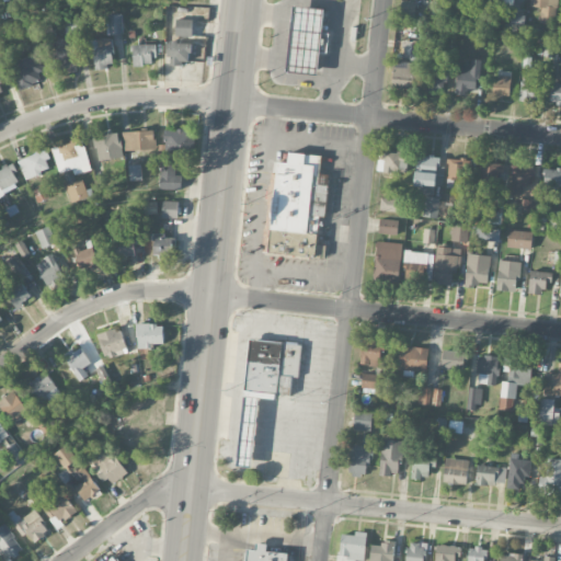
[(554,0),(529,0),(529,7),(540,7),(540,21),(553,22),(554,0)]
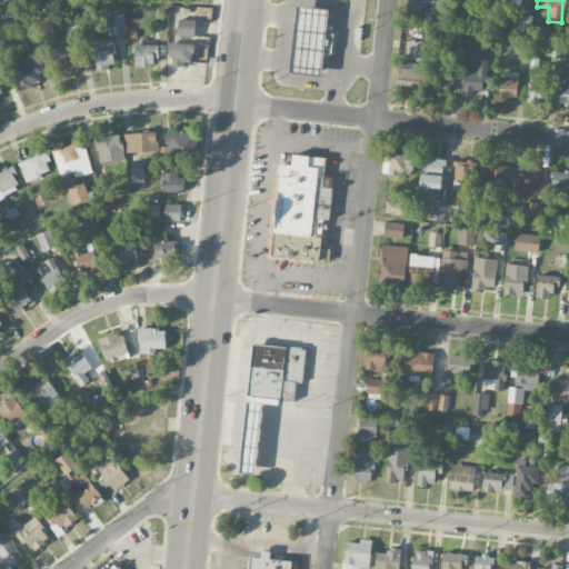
[(327,32),(329,8),(297,6),(291,72),(322,76),(325,55),(331,55),(333,33),(327,32)]
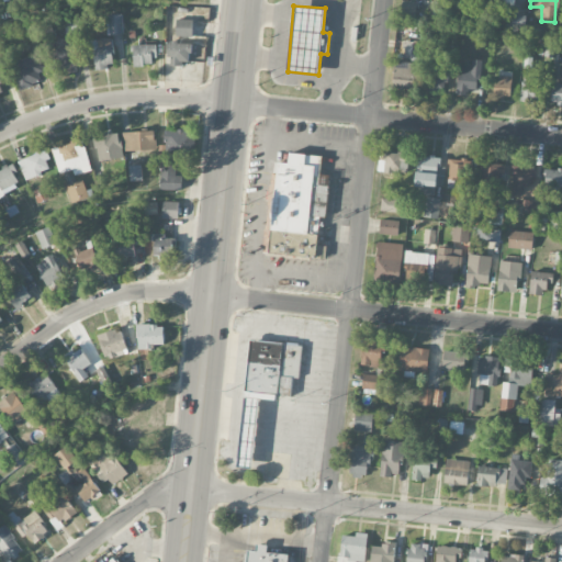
[(108,15),(109,35),(123,35),(122,14),(108,15)]
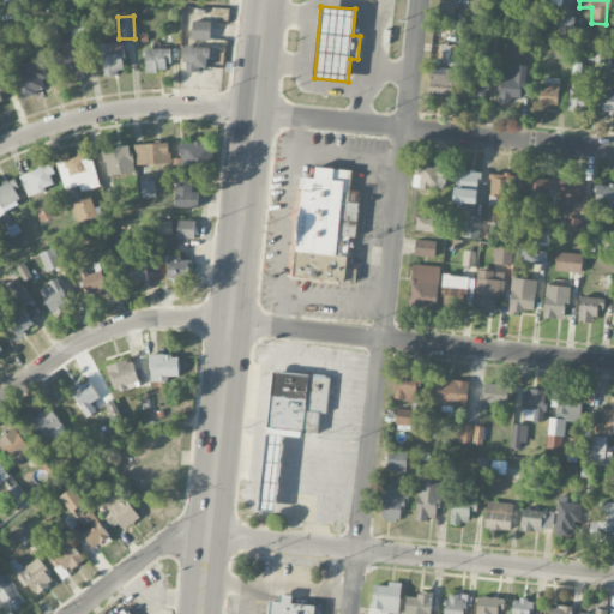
[(192,41),(211,41),(211,22),(193,20),(192,41)]
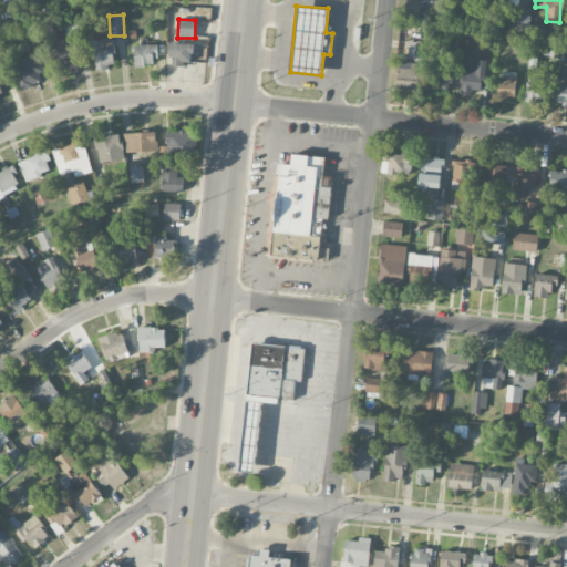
[(53,43),(54,27),(39,26),(39,42),(53,43)]
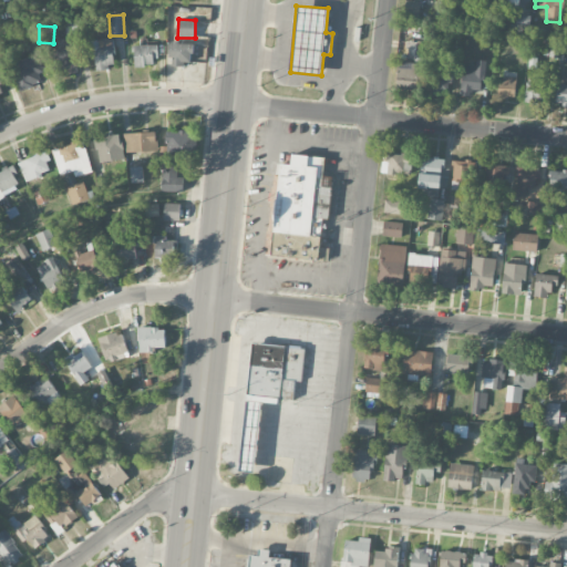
[(92,41),(95,70),(115,68),(112,39),(92,41)]
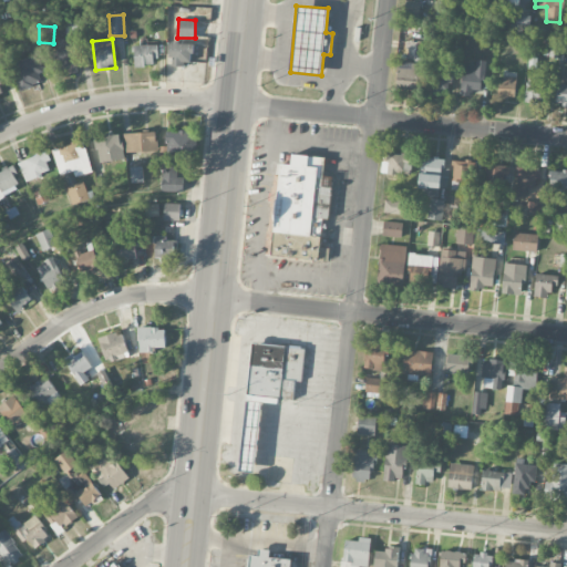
[(410,60),(425,60),(425,43),(410,42),(410,60)]
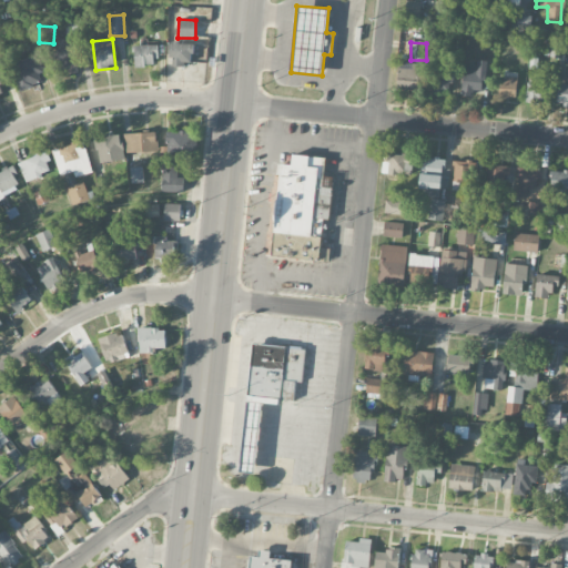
[(193,43),(171,43),(171,66),(193,66),(193,43)]
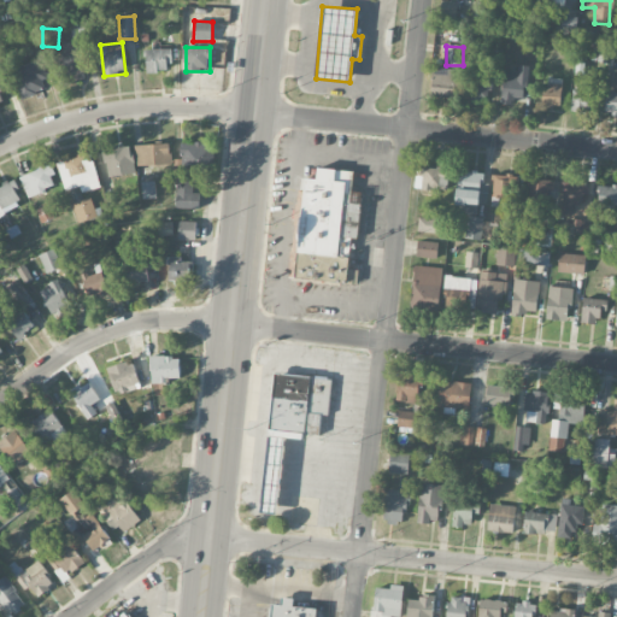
[(171,50),(146,50),(146,72),(171,72),(171,50)]
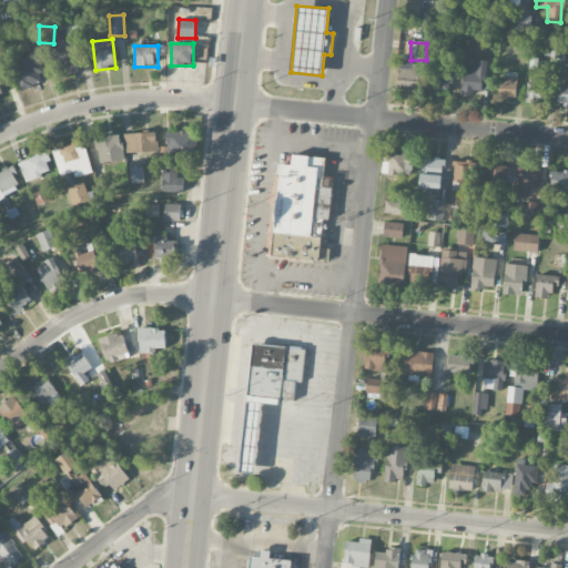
[(66,57),(66,51),(56,52),(58,77),(80,74),(79,54),(66,57)]
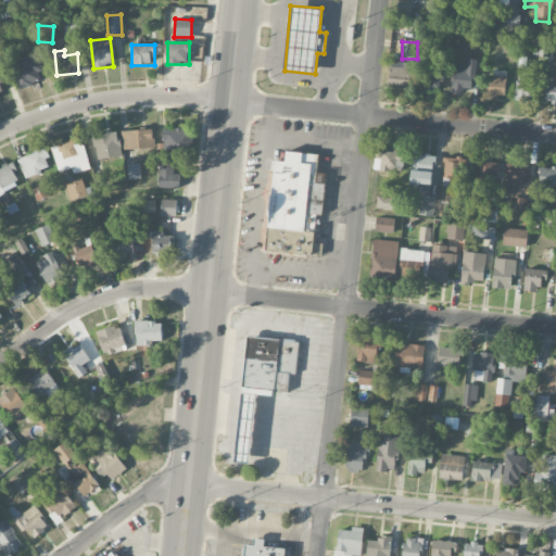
[(38,72),(42,71),(36,54),(10,64),(20,90),(41,81),(38,72)]
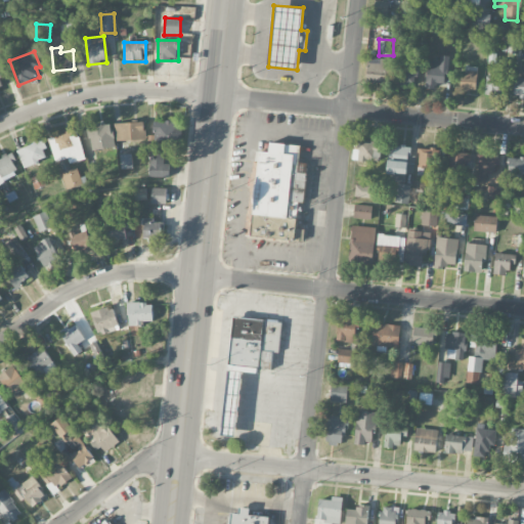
[(440,61),(428,61),(427,87),(447,87),(448,56),(440,56),(440,61)]
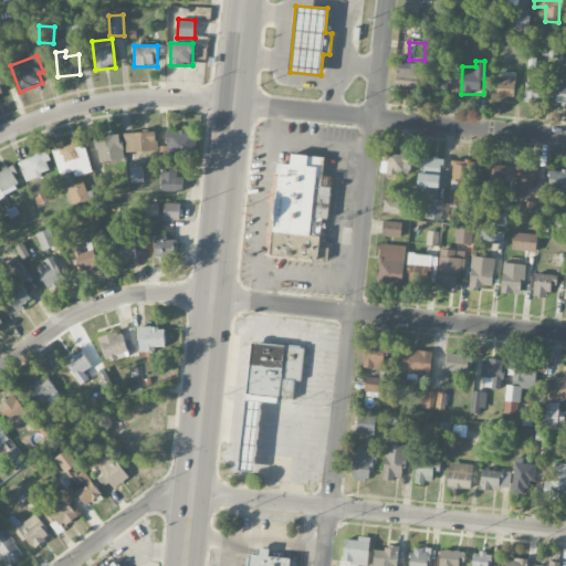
[(422,63),(397,63),(396,87),(421,88),(422,63)]
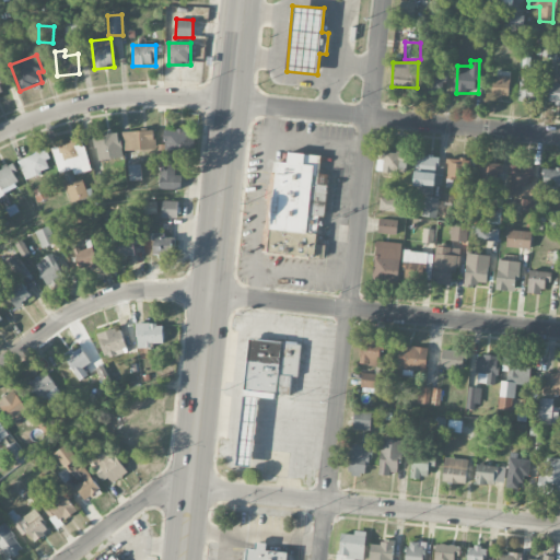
[(445,70),(428,70),(428,92),(444,92),(445,70)]
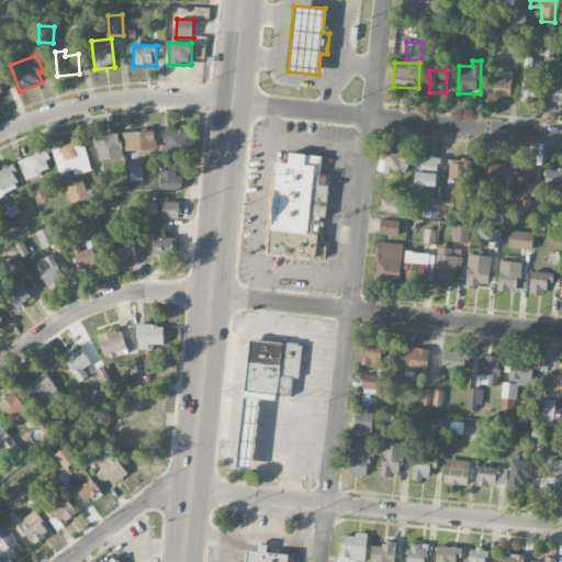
[(510,94),(512,71),(496,71),(495,94),(510,94)]
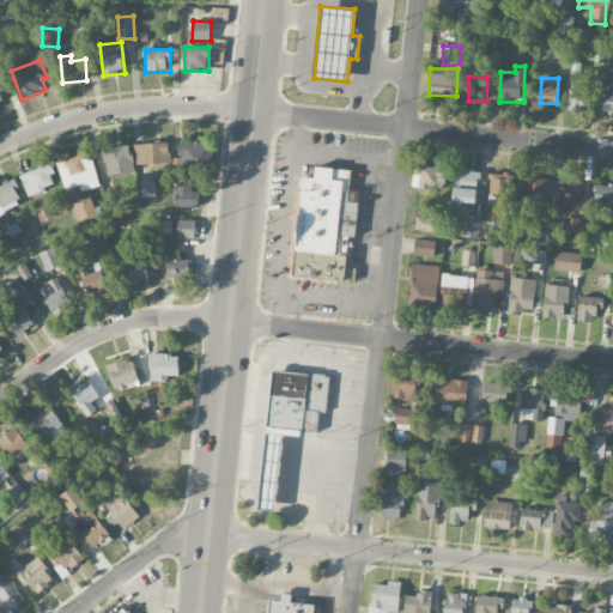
[(594,110),(594,90),(569,89),(568,109),(594,110)]
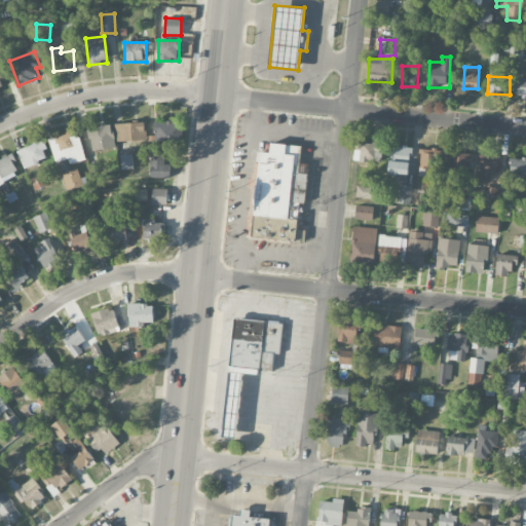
[(525,96),(525,77),(516,77),(516,96),(525,96)]
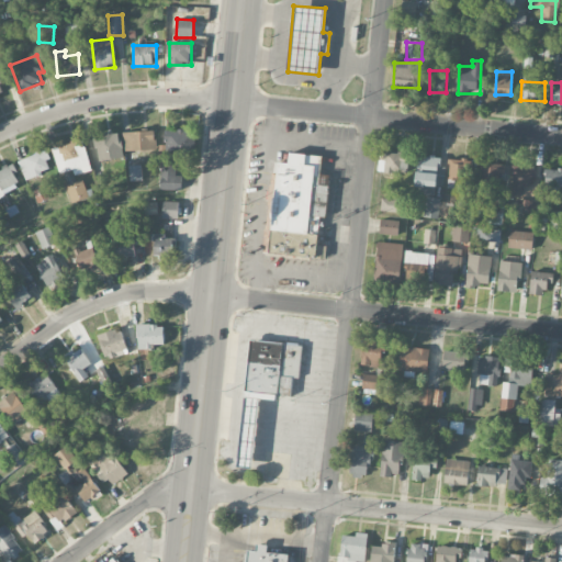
[(166,130),(165,157),(194,158),(195,131),(166,130)]
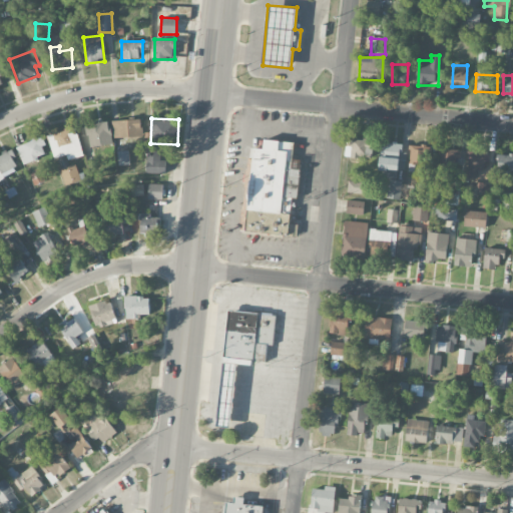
[(90,148),(113,143),(108,120),(85,125),(90,148)]
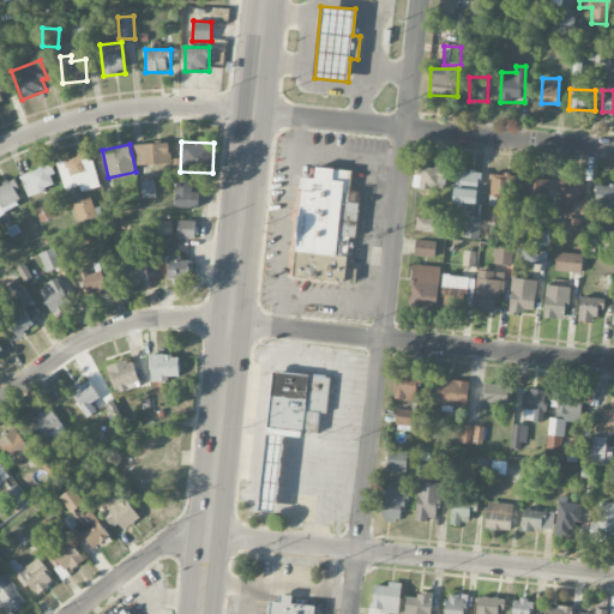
[(170,163),(169,144),(134,145),(136,166),(170,163)]
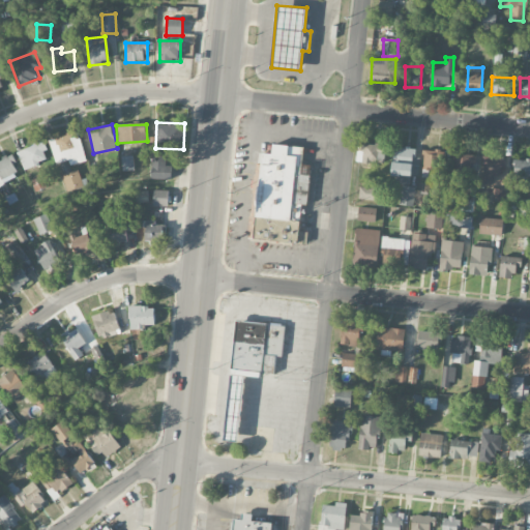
[(50,138),(55,164),(69,160),(70,165),(85,162),(80,133),(50,138)]
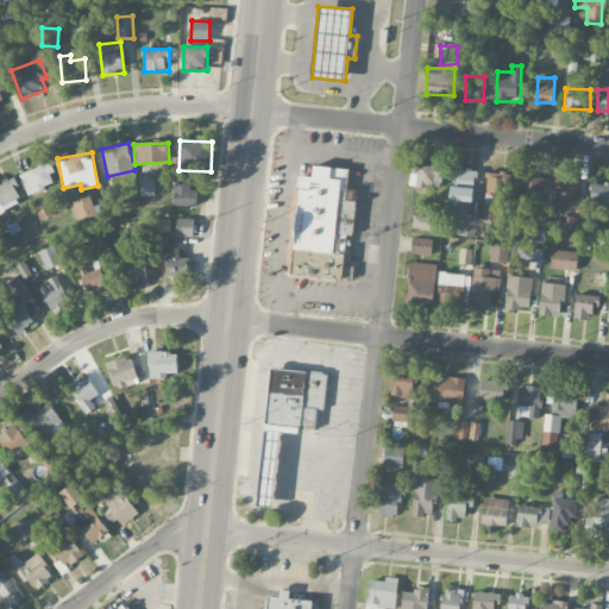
[(20,174),(26,195),(56,184),(50,164),(20,174)]
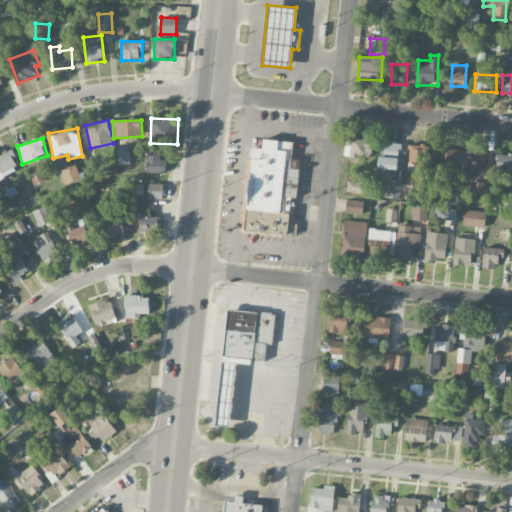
[(293,142),(263,139),(263,148),(251,147),(243,231),(294,236),(295,223),(293,223),(299,159),(291,159),(293,142)]
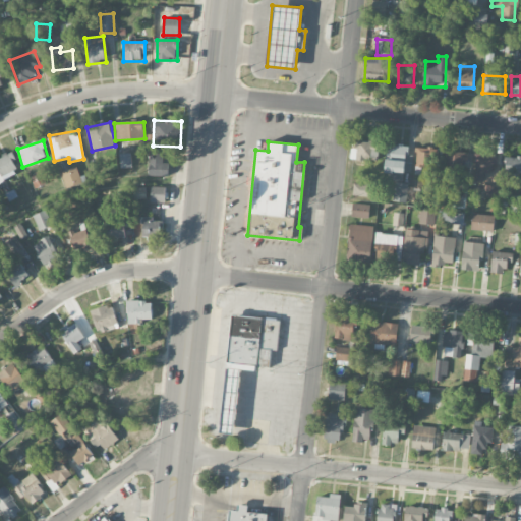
[(356,141),(356,149),(351,149),(351,160),(378,161),(379,142),(356,141)]
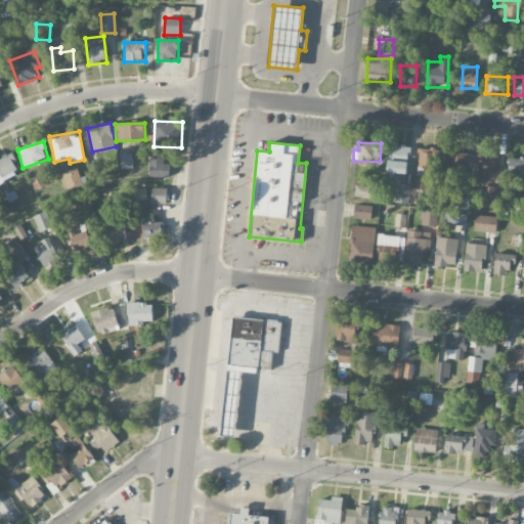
[(409,146),(390,145),(388,181),(407,182),(409,146)]
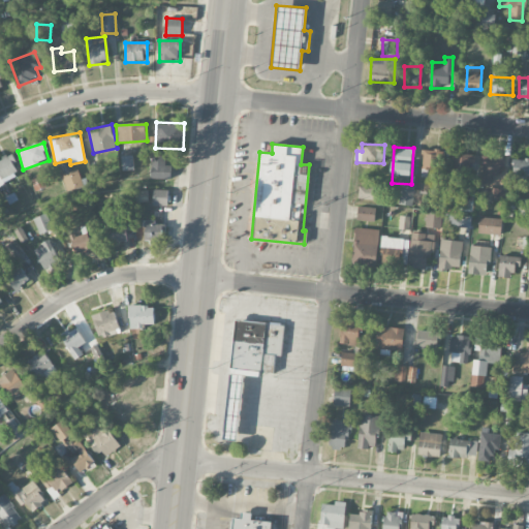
[(423,150),(422,169),(440,170),(441,150),(423,150)]
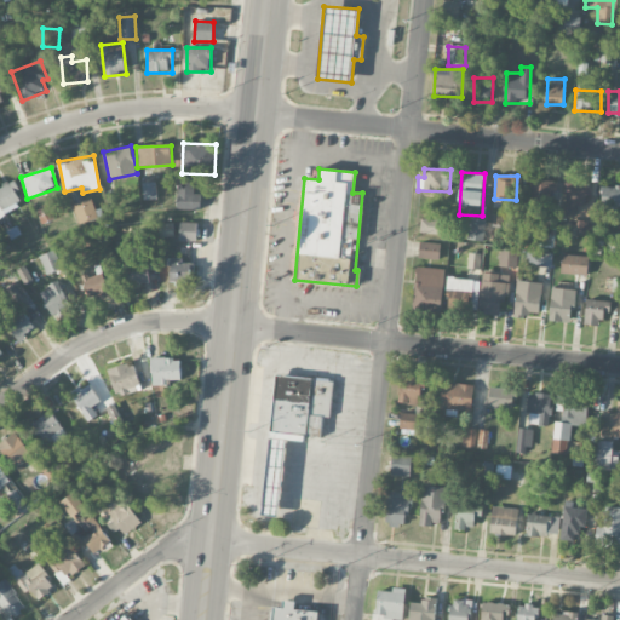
[(195,179),(177,178),(177,210),(201,210),(201,194),(195,194),(195,179)]
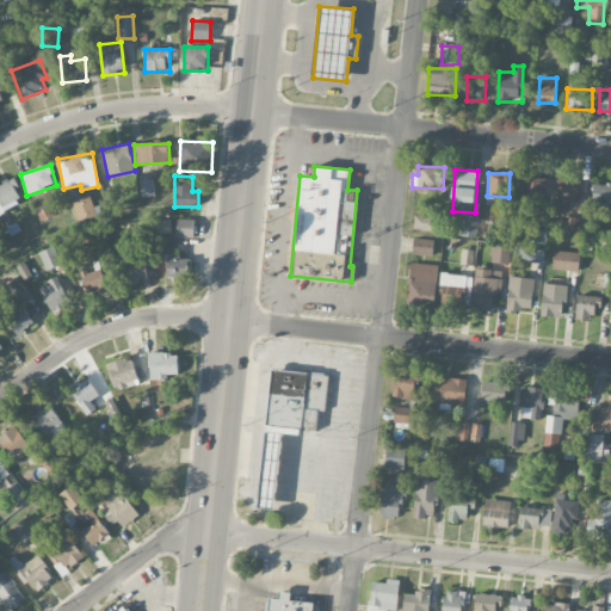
[(525,198),(548,198),(548,178),(526,178),(525,198)]
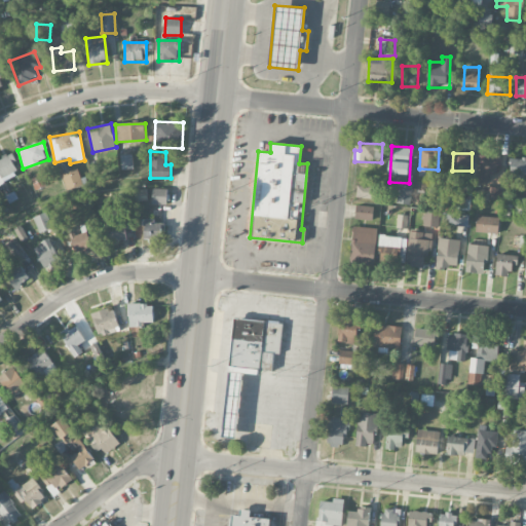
[(500,156),(479,154),(477,181),(487,182),(488,173),(498,174),(500,156)]
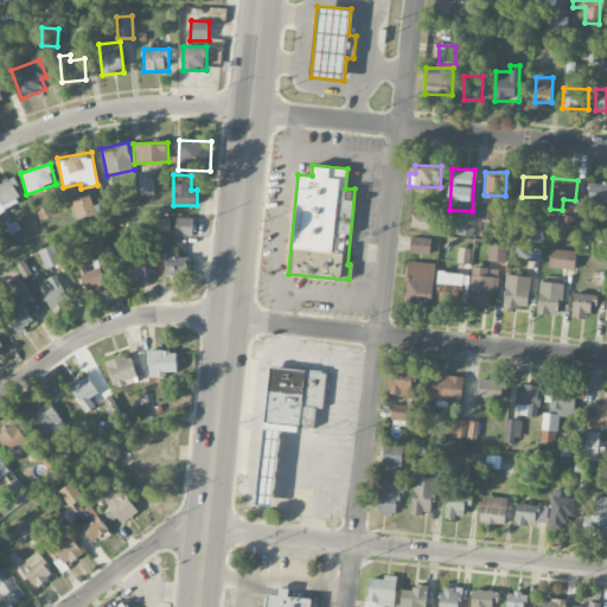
[(0,211),(24,200),(13,179),(0,185),(0,211)]
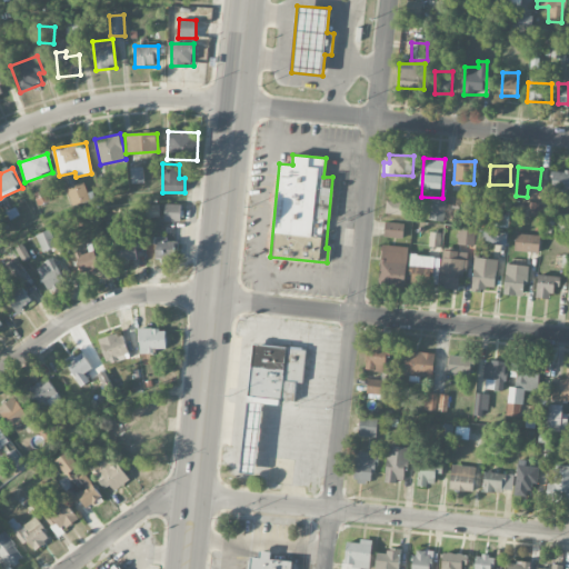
[(130,168),(131,183),(143,182),(142,168),(130,168)]
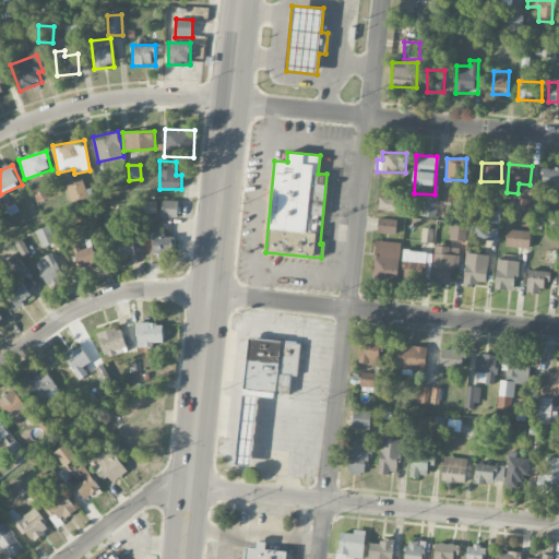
[(558,168),(540,168),(539,187),(558,187),(558,168)]
